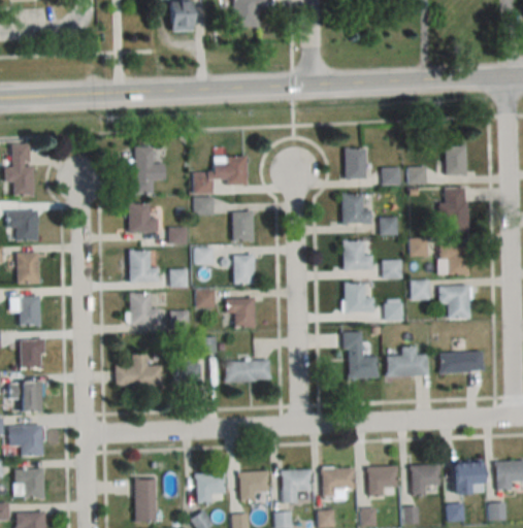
[(258,27),(258,8),(266,8),(266,0),(232,0),(233,27),(258,27)]
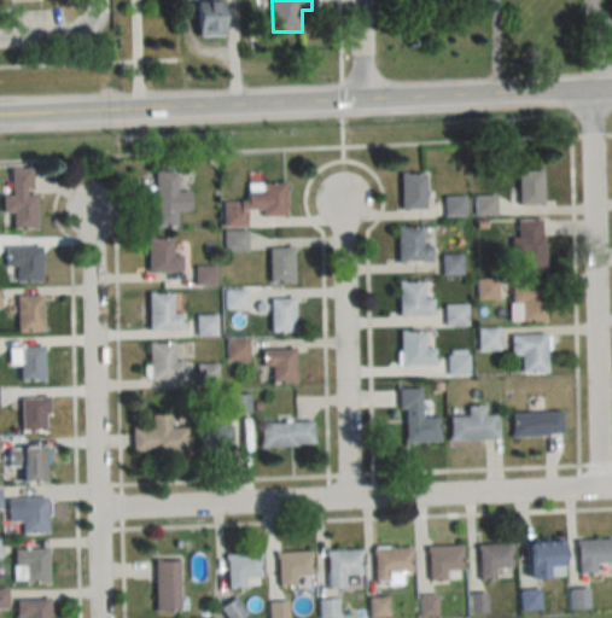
[(196,1),(196,36),(223,36),(223,1),(196,1)]
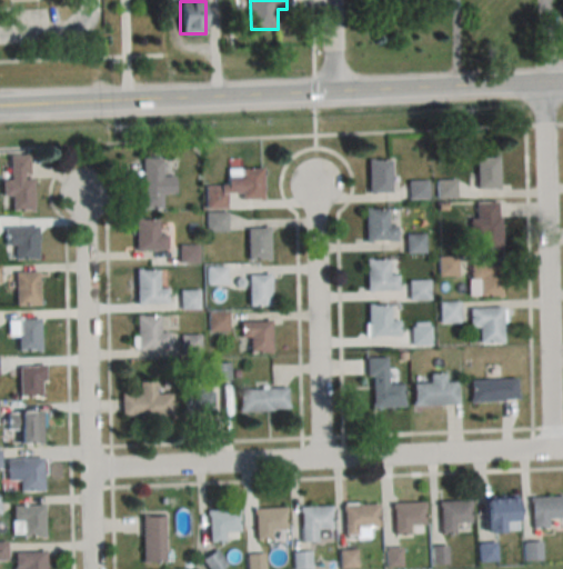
[(33,210),(33,156),(11,156),(11,180),(4,180),(4,196),(12,196),(12,211),(33,210)]
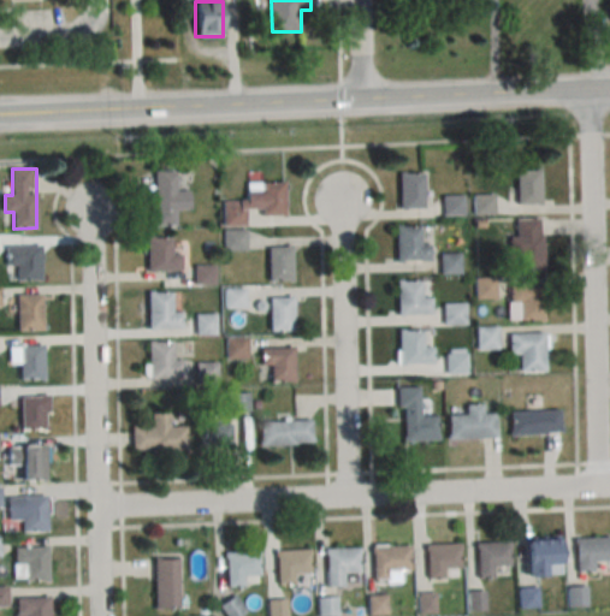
[(517,170),(517,203),(543,203),(543,170),(517,170)]
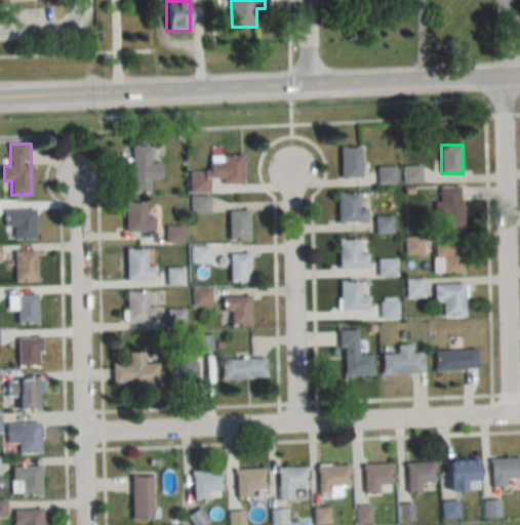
[(151,147),(131,147),(132,192),(152,192),(151,178),(163,178),(163,163),(151,163),(151,147)]
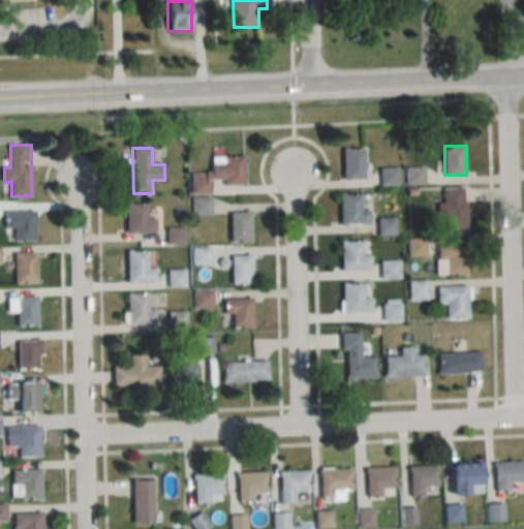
[(366,148),(345,148),(345,179),(366,179),(366,148)]
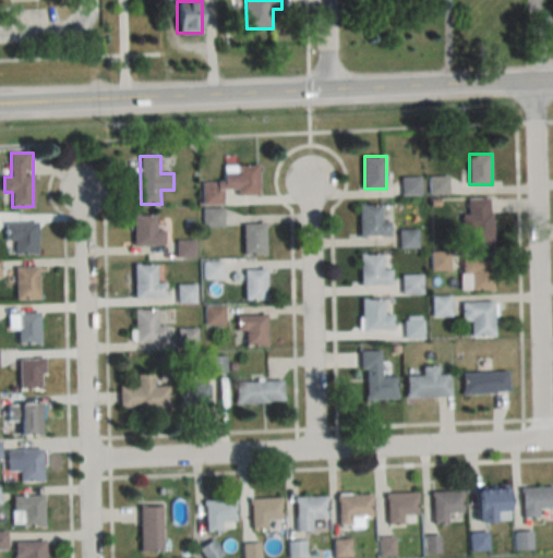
[(225,165),(225,182),(204,182),(204,205),(226,205),(226,193),(260,193),(260,165),(225,165)]
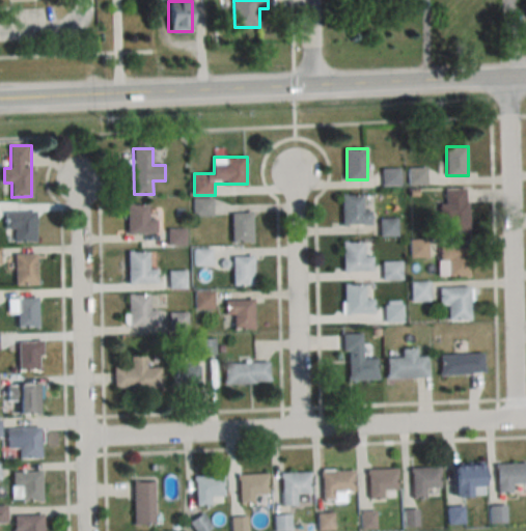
[(428,167),(410,167),(410,184),(428,184),(428,167)]
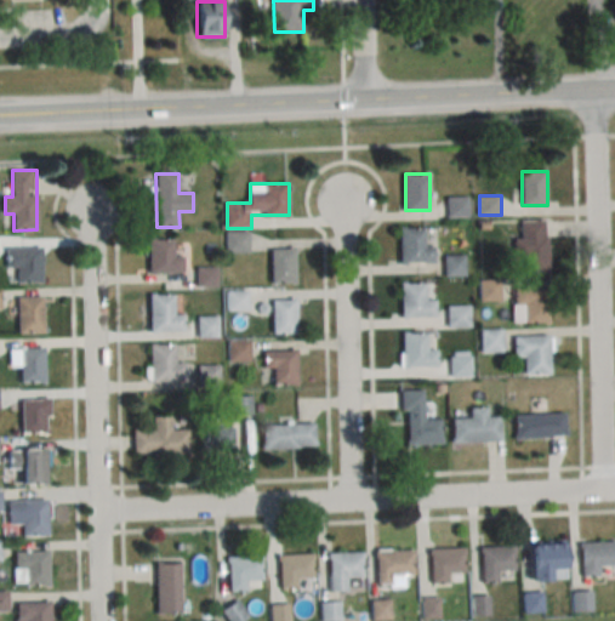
[(449,216),(470,216),(470,197),(449,197),(449,216)]
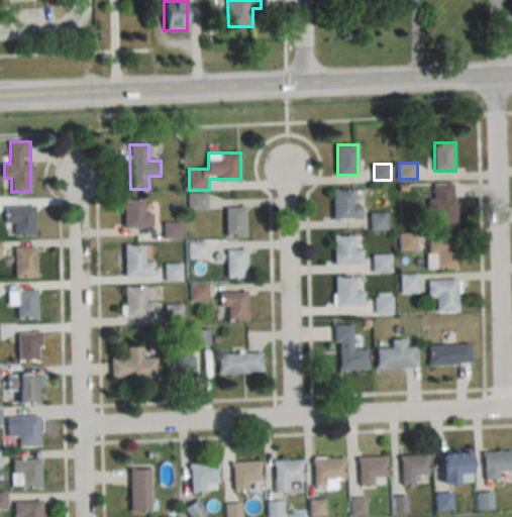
[(456,227),(456,183),(434,183),(434,198),(431,198),(431,227),(456,227)]
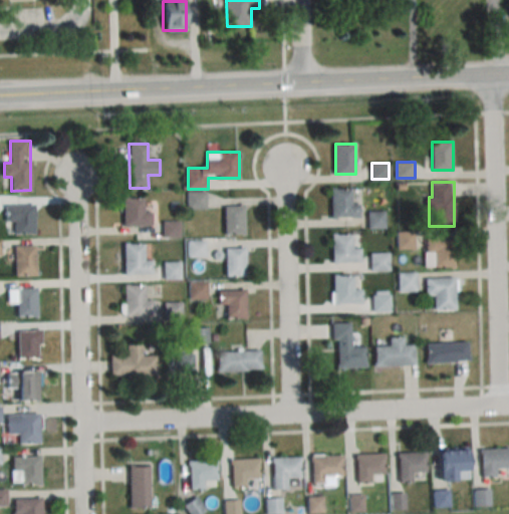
[(360,217),(360,203),(352,203),(352,188),(332,188),(332,217),(360,217)]
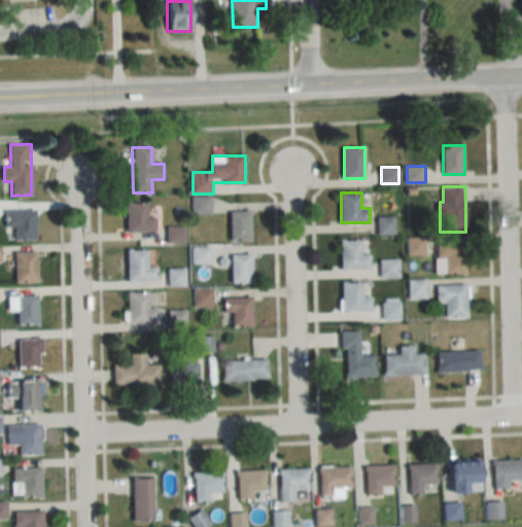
[(213,215),(213,197),(194,197),(194,215),(213,215)]
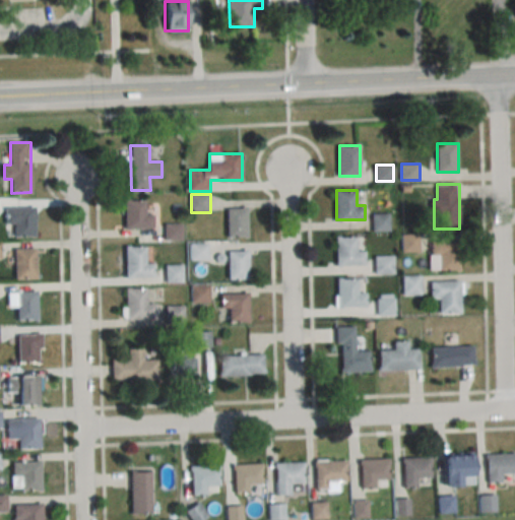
[(126,229),(154,229),(154,214),(146,214),(146,200),(126,200),(126,229)]
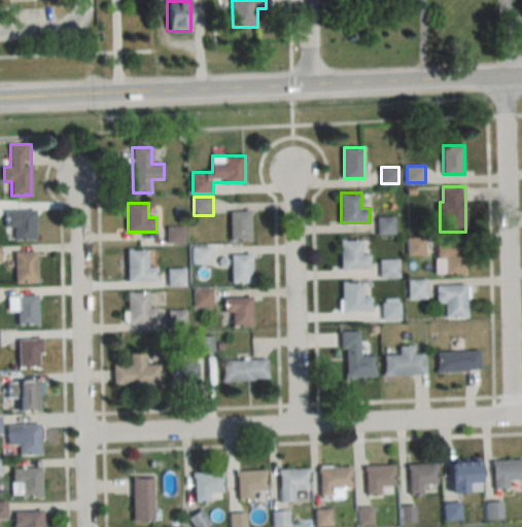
[(15,240),(37,240),(37,209),(8,209),(8,235),(15,235),(15,240)]
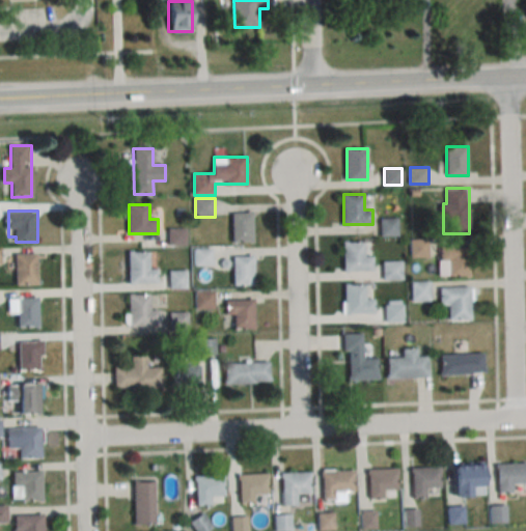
[(254,242),(254,212),(233,212),(233,242),(254,242)]
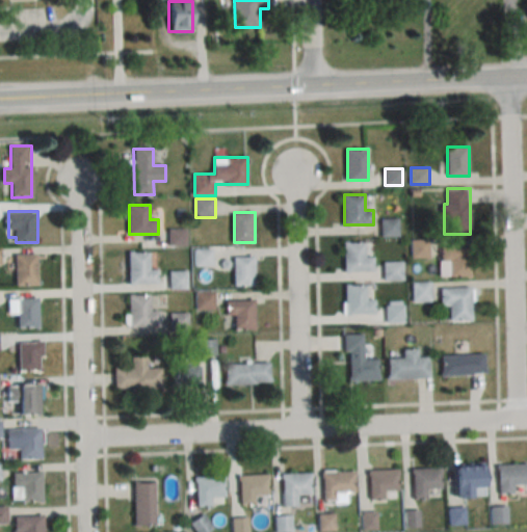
[(400,218),(381,218),(381,236),(400,236),(400,218)]
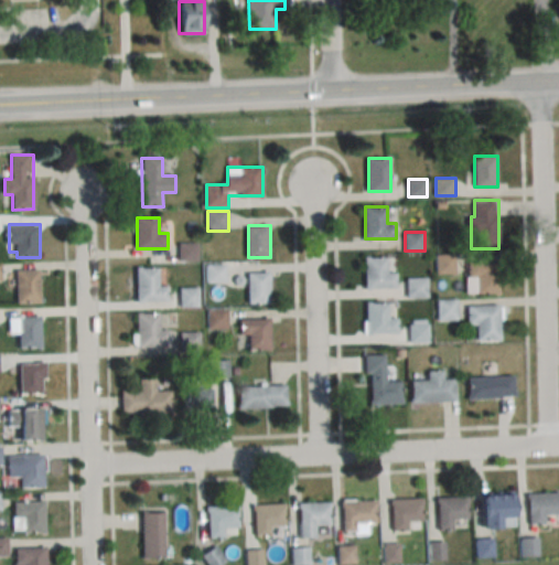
[(199,243),(181,243),(181,260),(199,260),(199,243)]
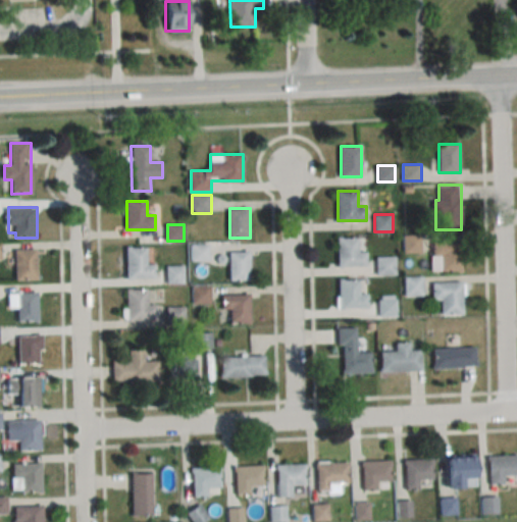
[(339,266),(368,266),(368,252),(358,252),(358,238),(339,238),(339,266)]
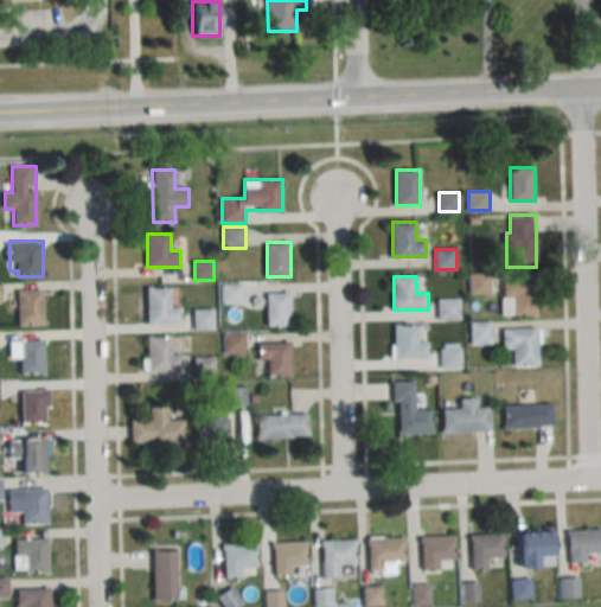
[(537,315),(537,280),(504,280),(504,315),(537,315)]
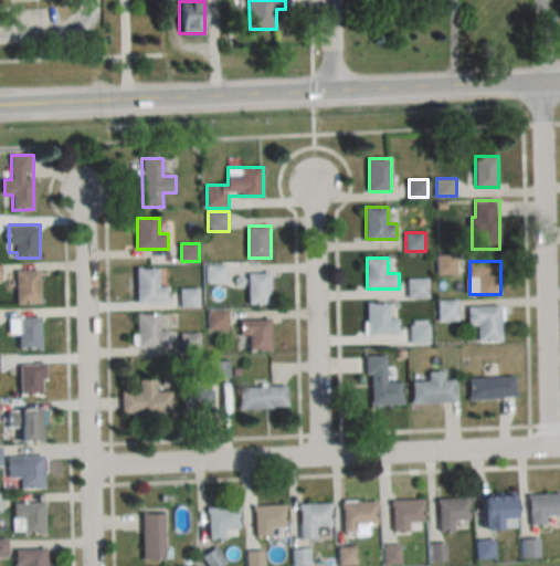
[(169,302),(169,286),(160,286),(160,268),(138,268),(138,302),(169,302)]
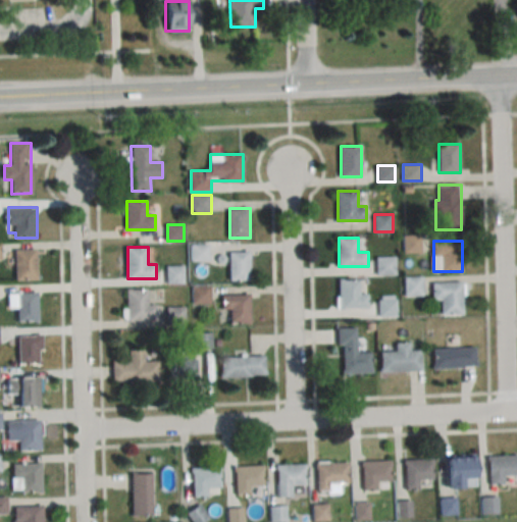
[(39,250),(15,250),(15,280),(39,280),(39,250)]
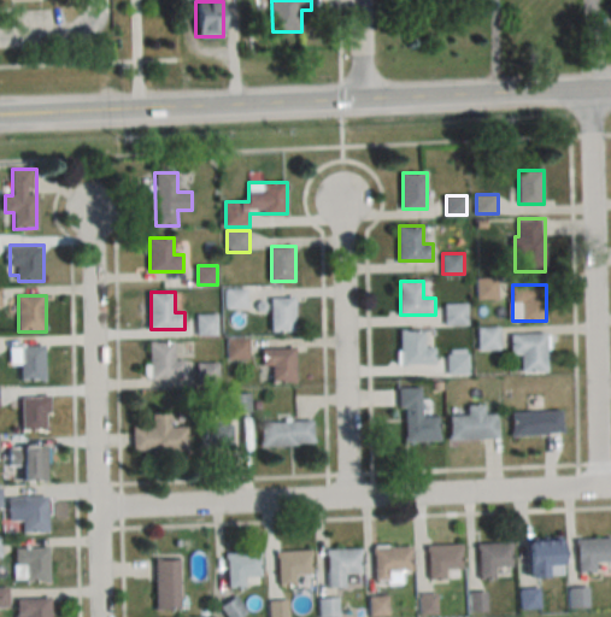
[(272,298),(272,331),(297,331),(297,298),(272,298)]
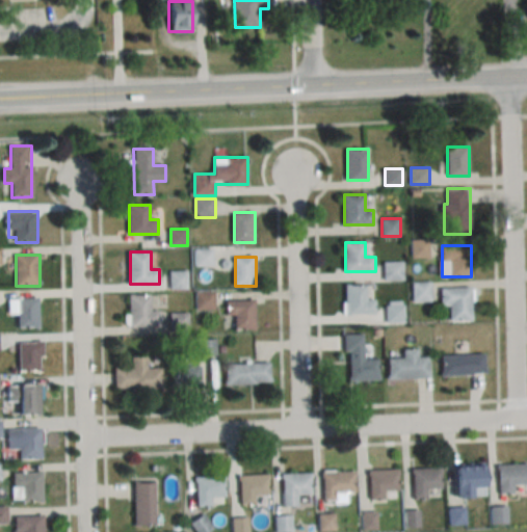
[(189,289),(189,271),(170,271),(172,289),(189,289)]
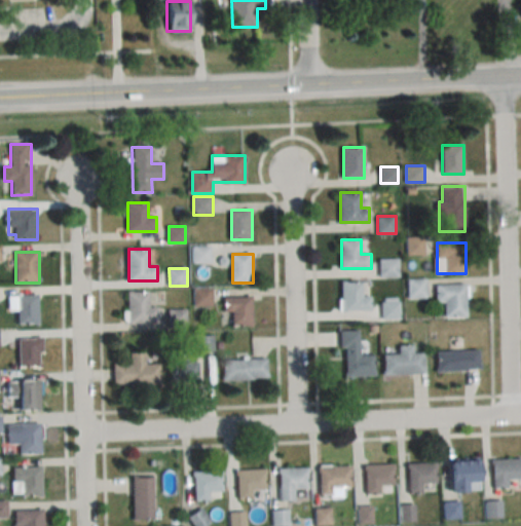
[(342,282),(342,310),(371,310),(371,282),(342,282)]
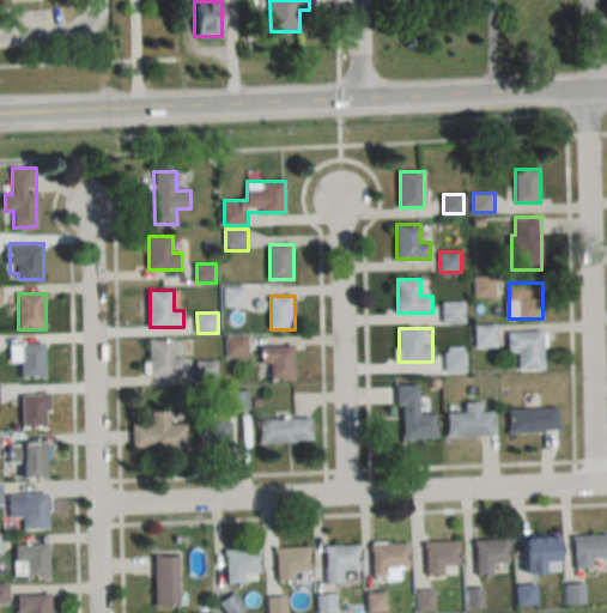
[(519,353),(519,370),(545,370),(545,332),(509,332),(509,353),(519,353)]
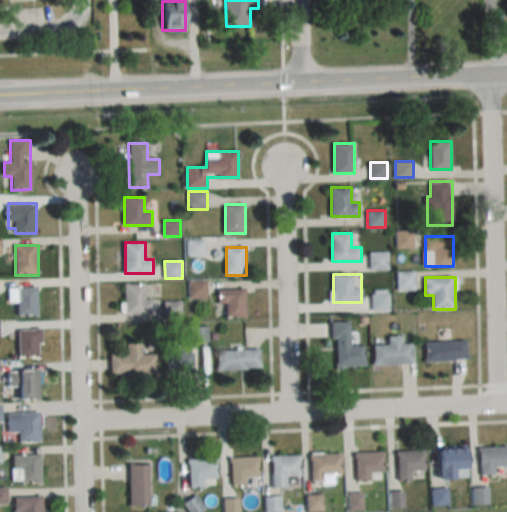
[(208,297),(208,280),(189,280),(189,297),(208,297)]
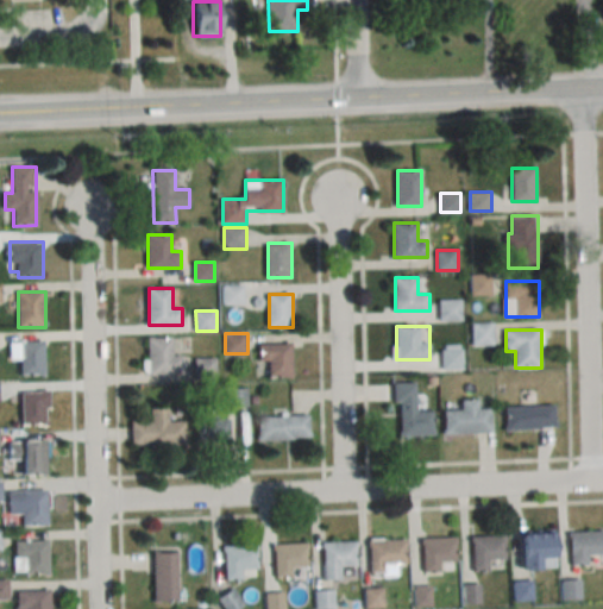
[(149,374),(184,374),(184,356),(174,356),(174,338),(149,338),(149,374)]
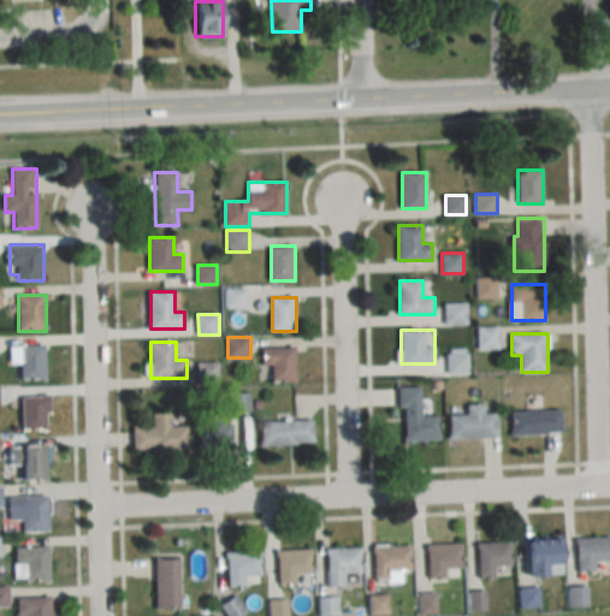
[(46,345),(16,345),(16,363),(22,363),(22,379),(46,379),(46,345)]
